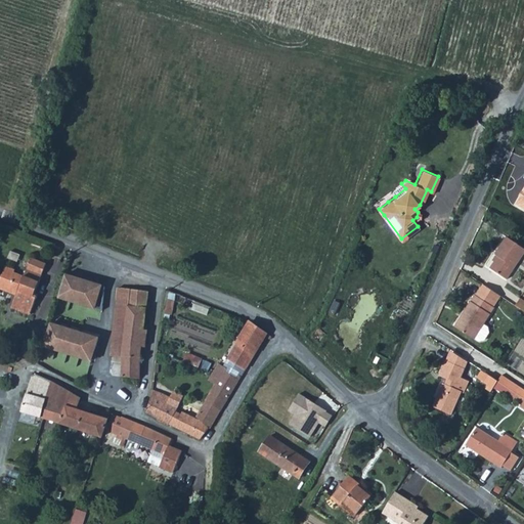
[(390,190),(395,197),(405,188),(401,183),(400,182),(390,190)]
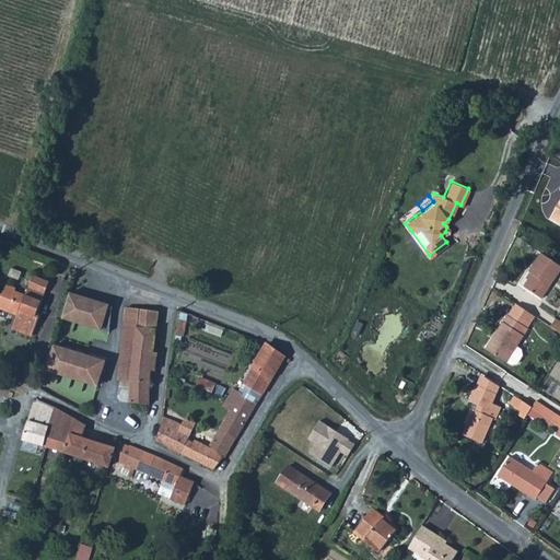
[(534,270),(525,282),(533,289),(544,295),(556,277),(559,271),(559,260),(544,251),(539,256),(531,268),(534,270)]
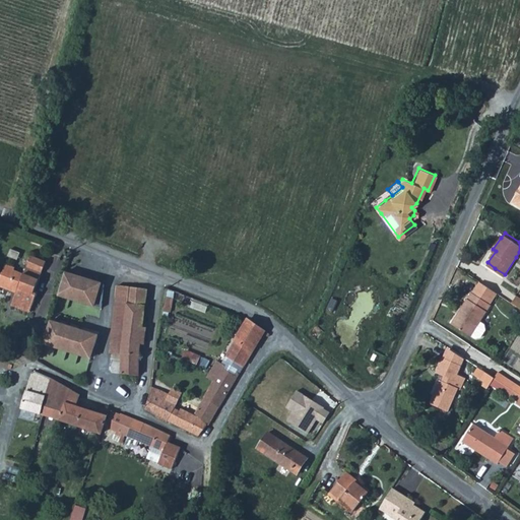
[(45,258),(29,252),(23,269),(22,272),(12,268),(13,265),(4,261),(0,270),(0,271),(3,273),(0,280),(0,283),(11,288),(12,285),(16,286),(10,302),(28,309),(36,290),(33,289),(45,258)]
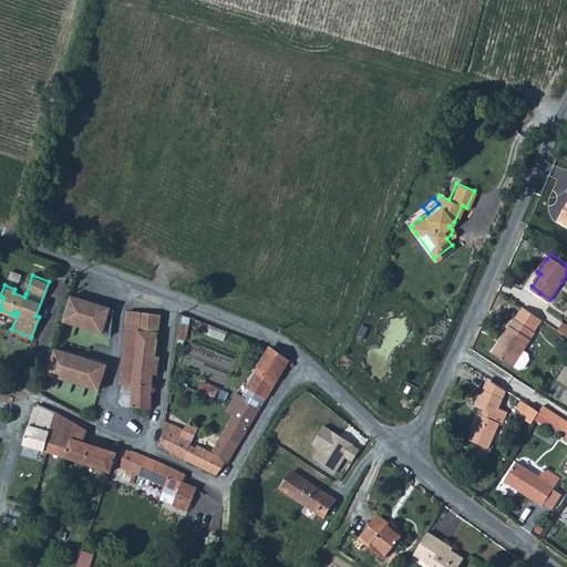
[(112,306),(70,294),(62,318),(110,332),(112,306)]
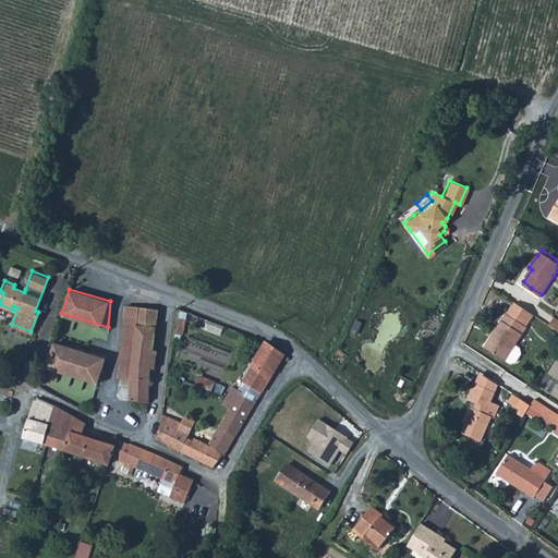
[(533,314),(514,302),(508,313),(507,312),(500,322),(485,346),(505,359),(509,361),(516,360),(520,352),(519,347),(514,343),(526,326),(526,325),(529,320),(533,314)]
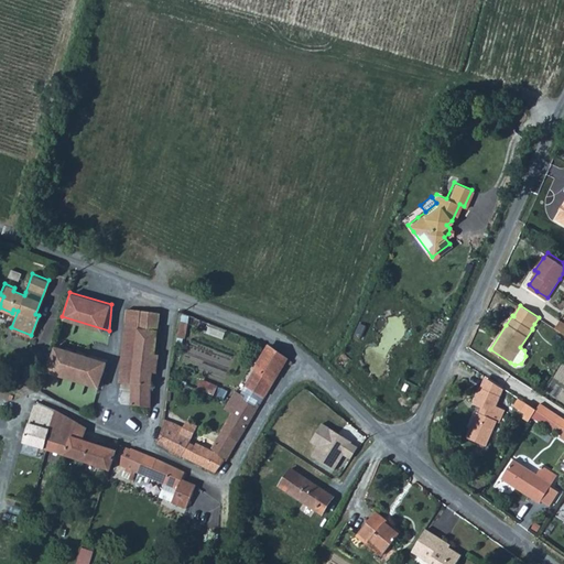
[(137,329),(139,308),(126,307),(126,316),(122,347),(134,348),(137,329)]
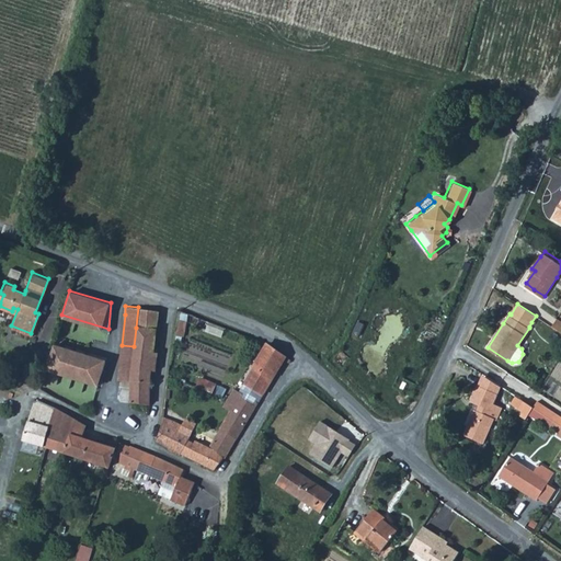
[(158,309),(138,307),(136,328),(134,346),(134,356),(132,367),(130,379),(150,380),(151,367),(153,351),(153,347),(157,321),(158,309)]
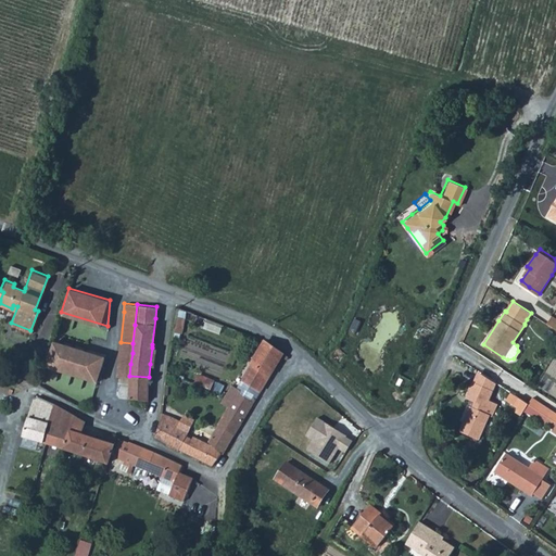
[(104,355),(53,340),(46,364),(97,379),(104,355)]
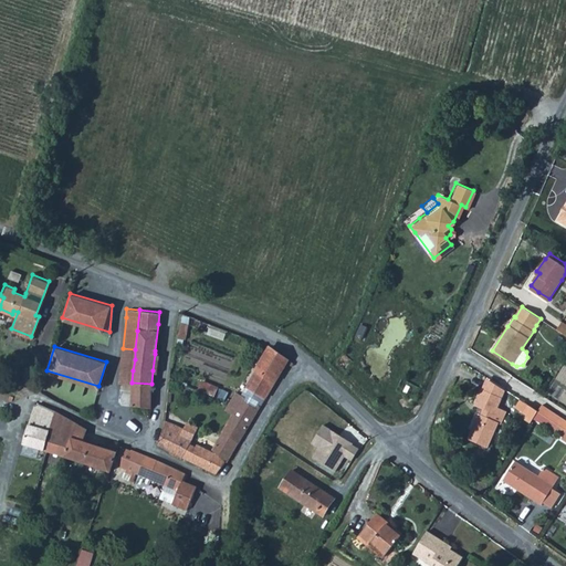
[(266,397),(290,358),(270,346),(257,367),(259,369),(249,387),(266,397)]
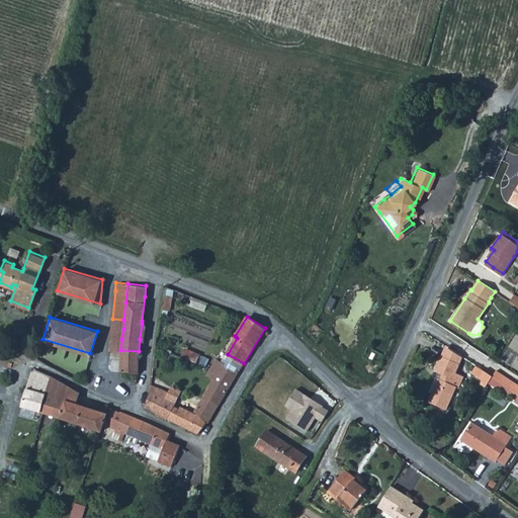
[(112,319),(110,336),(121,339),(123,329),(123,320),(112,319)]
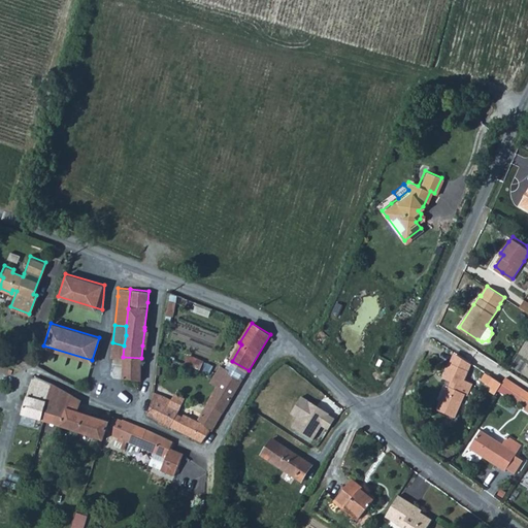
[(124,345),(112,342),(111,356),(123,357),(124,345)]
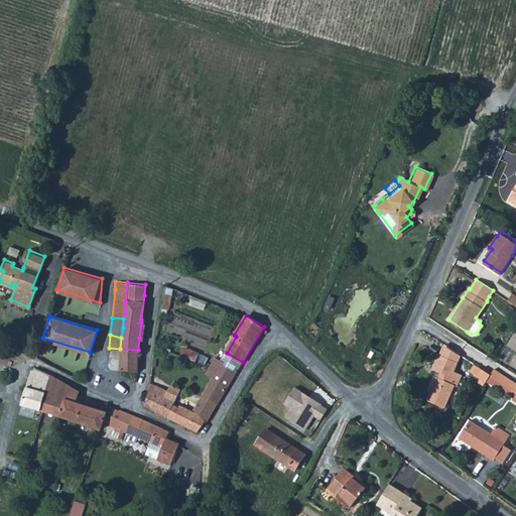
[(463,355),(444,344),(440,353),(460,362),(463,355)]
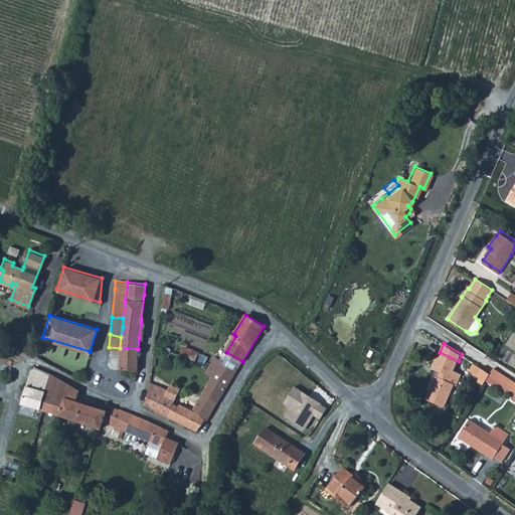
[(120,368),(137,369),(138,349),(120,348),(120,368)]
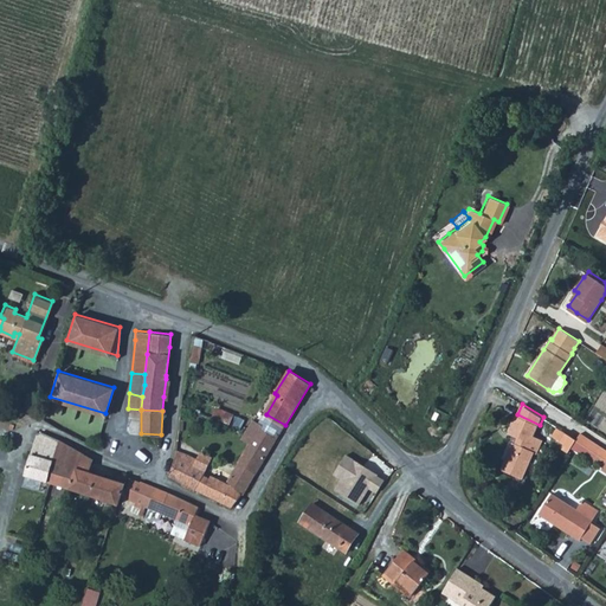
[(219,410),(216,419),(236,426),(239,416),(219,410)]
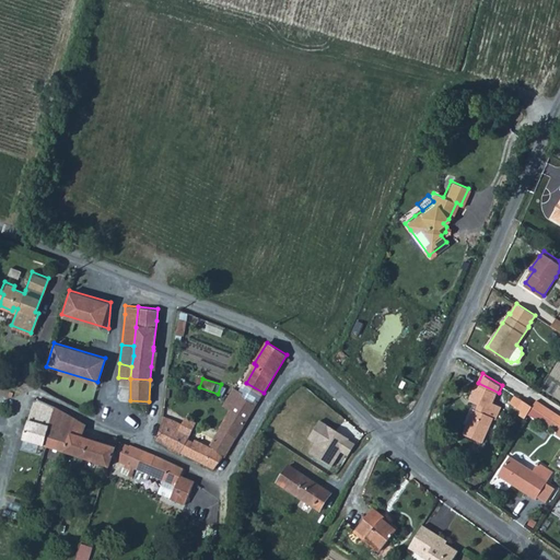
[(237,382),(229,397),(228,398),(234,403),(244,385),(237,382)]
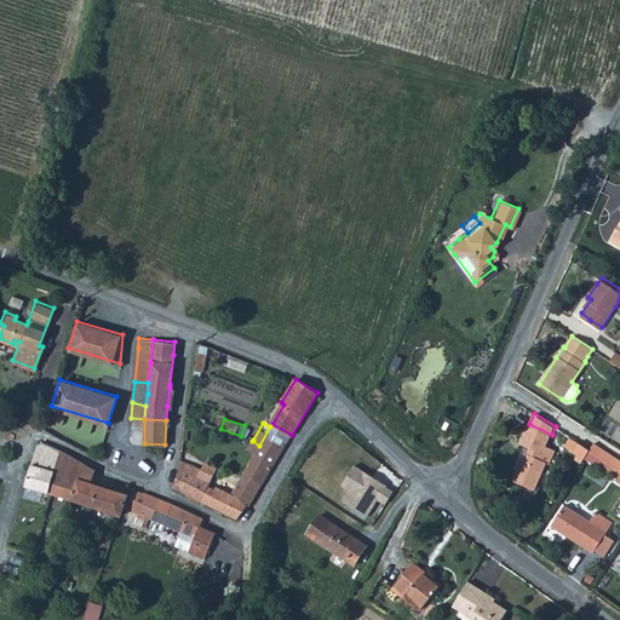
[(552,435),(529,424),(521,441),(533,447),(530,453),(524,449),(516,471),(512,478),(535,489),(543,472),(547,461),(551,464),(557,449),(547,445),(552,435)]
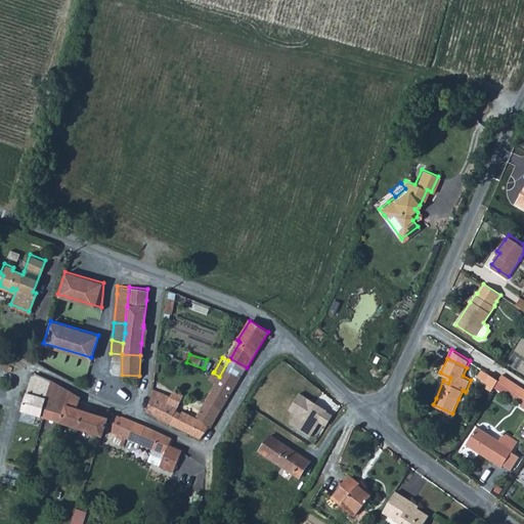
[(37,370),(34,370),(28,392),(46,397),(49,389),(51,379),(37,370)]
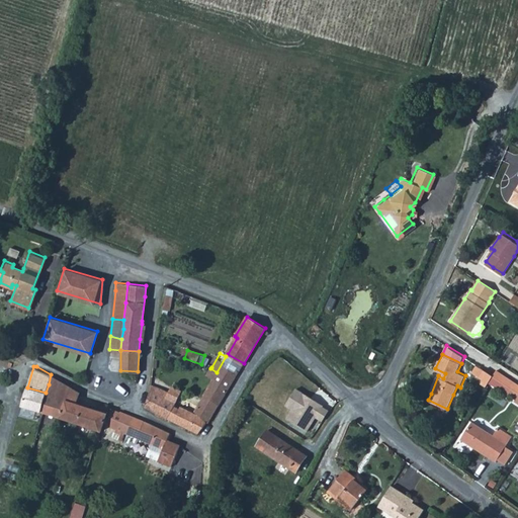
[(203,395),(219,404),(233,381),(217,372),(203,395)]
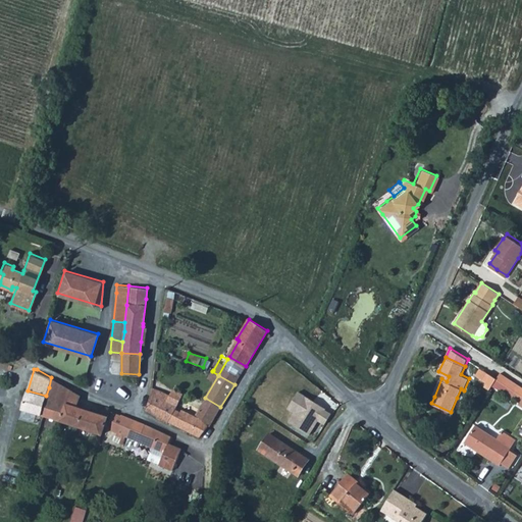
[(64,384),(51,377),(49,387),(46,396),(43,408),(41,414),(43,414),(61,420),(67,402),(60,400),(61,394),(64,384)]
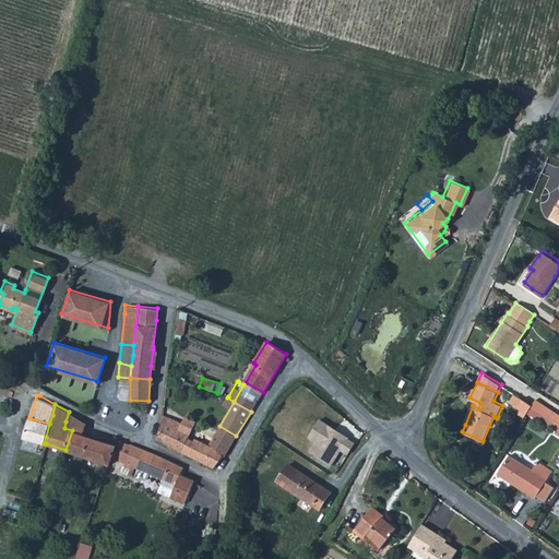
[(64,428),(72,430),(83,433),(86,423),(69,412),(66,421),(64,428)]
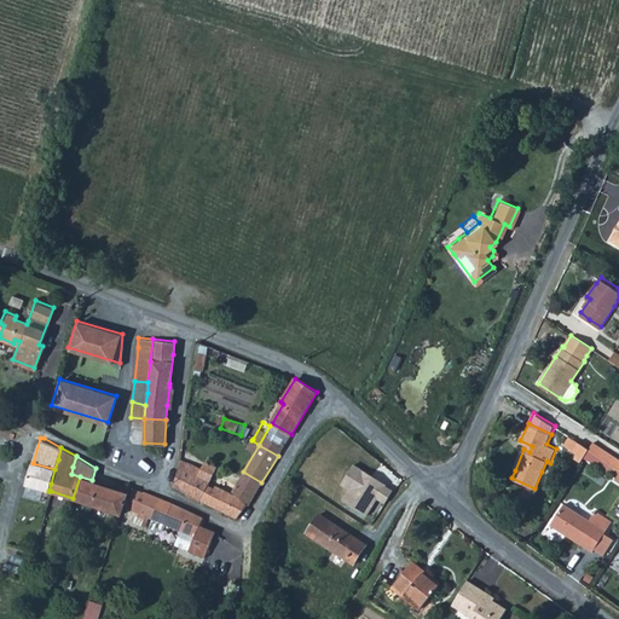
[(180,457),(179,464),(210,480),(213,475),(180,457)]
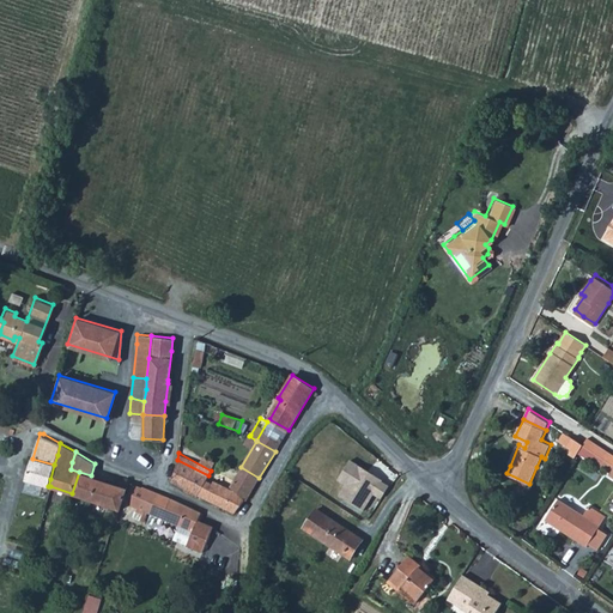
[(612,462),(604,457),(600,462),(612,471),(611,474),(612,475),(612,462)]
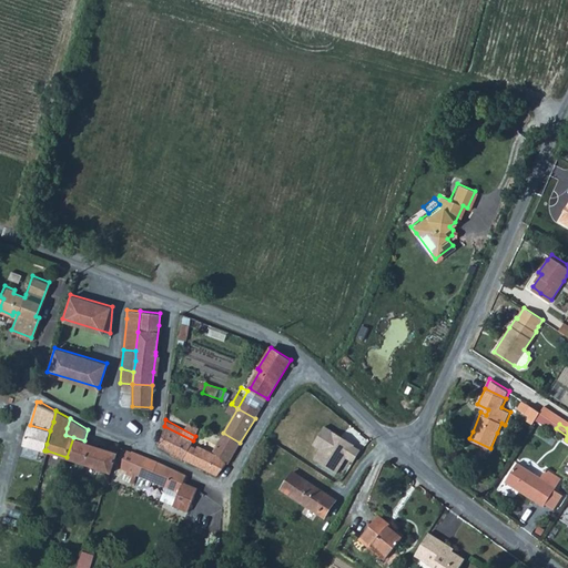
[(50,430),(30,425),(24,444),(44,450),(47,444),(50,430)]
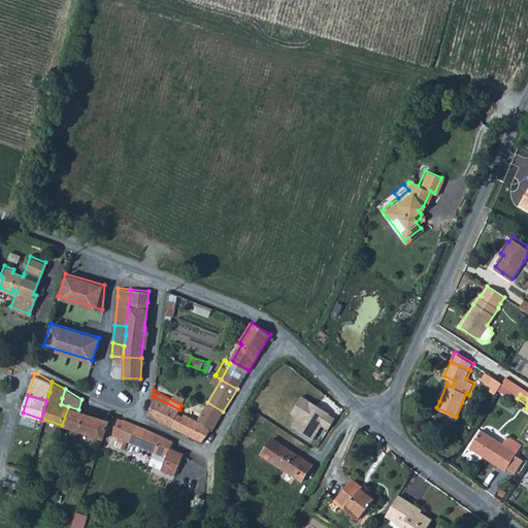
[(179,409),(153,396),(147,413),(161,420),(170,425),(177,413),(179,409)]
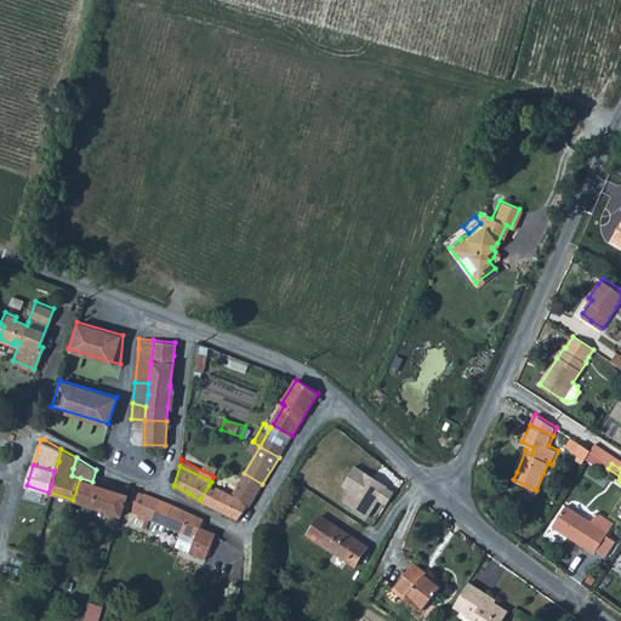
[(354,466),(343,485),(351,490),(343,503),(368,518),(376,502),(386,507),(396,491),(354,466)]
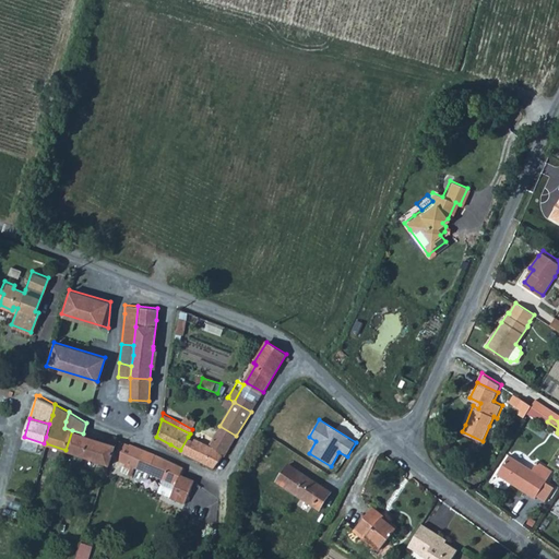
[(188,437),(180,450),(211,465),(214,466),(215,466),(222,455),(224,456),(236,436),(219,426),(212,439),(202,433),(200,439),(195,437),(193,440),(188,437)]
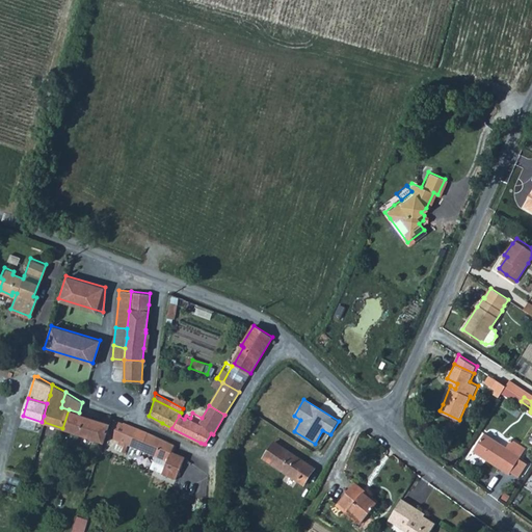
[(69,409),(62,428),(80,433),(103,442),(111,418),(103,414),(101,420),(87,415),(79,413),(69,409)]
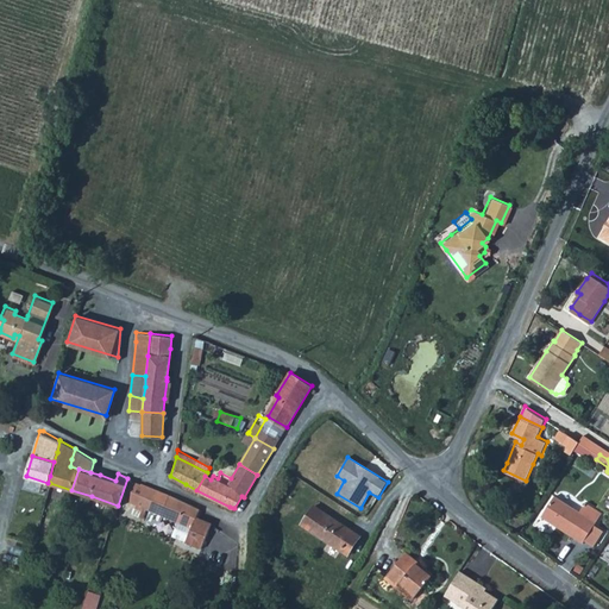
[(133,507),(140,509),(143,506),(150,488),(130,479),(124,497),(133,502),(133,507)]
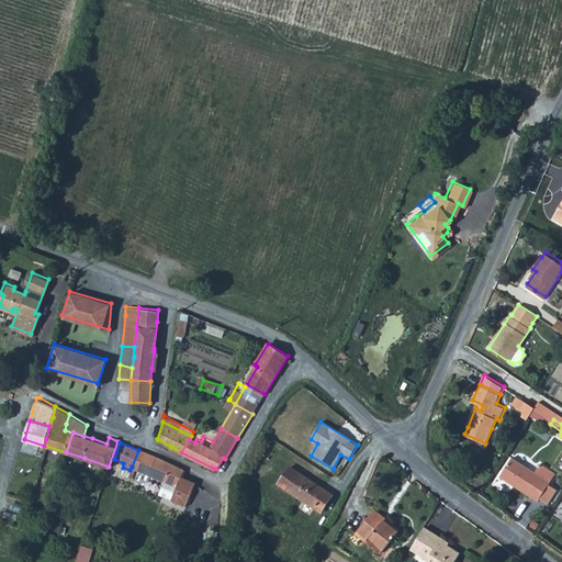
[(181,478),(183,470),(159,458),(139,448),(138,450),(132,467),(176,485),(173,494),(187,499),(194,483),(181,478)]
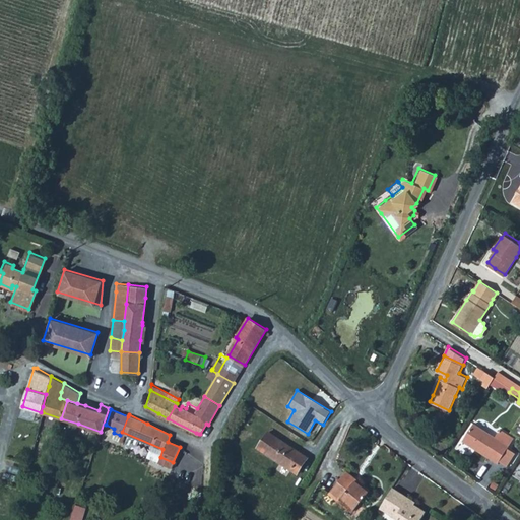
[(467,436),(463,441),(472,447),(483,454),(497,463),(500,461),(507,465),(515,452),(508,448),(508,447),(509,446),(514,438),(501,429),(496,437),(475,424),(467,436)]
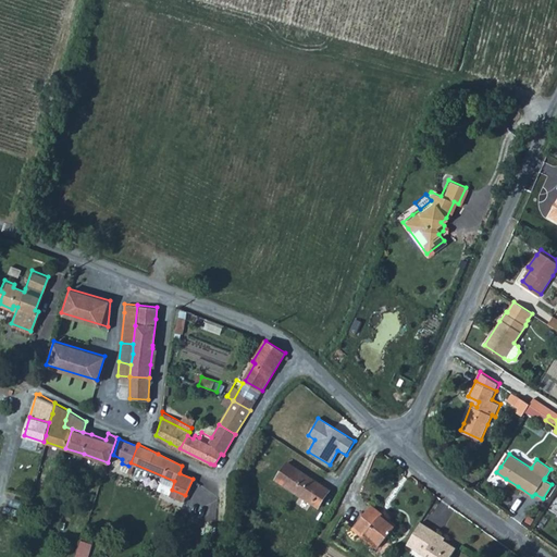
[(287,461),(276,477),(279,479),(289,486),(311,500),(319,505),(329,490),(312,478),(287,461)]
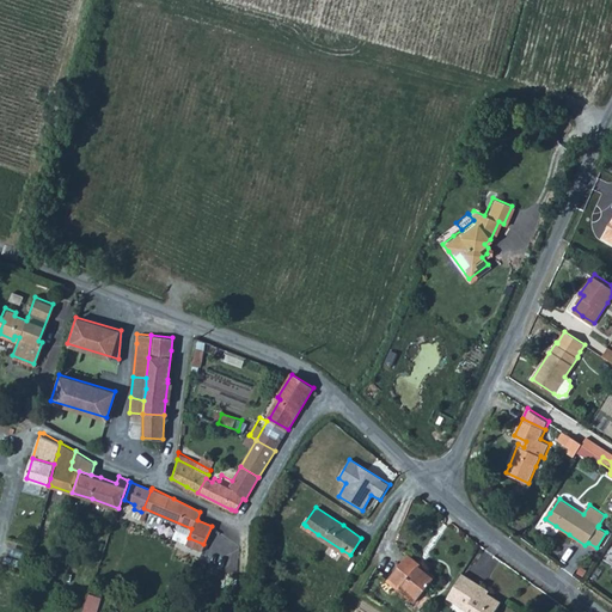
[(201,550),(203,544),(189,538),(187,544),(201,550)]
